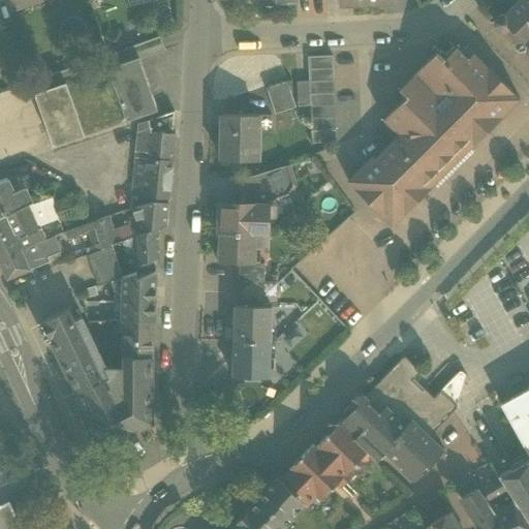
[(0,0),(0,13),(41,0),(0,0)]
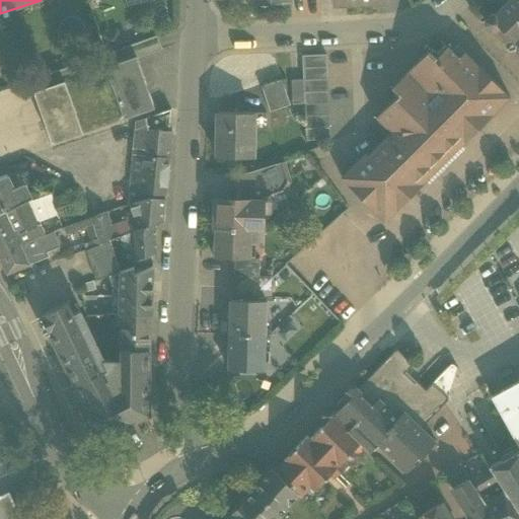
[(518,0),(511,0),(511,1),(496,16),(495,16),(491,16),(486,21),(486,25),(491,31),(495,31),(496,30),(506,40),(505,46),(511,52),(516,51),(518,53),(518,0)]
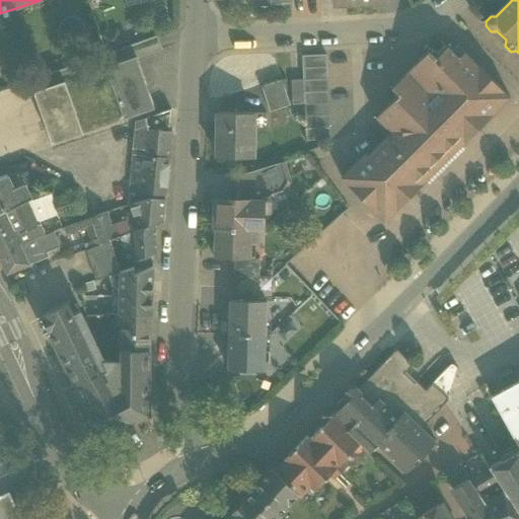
[(153,34),(132,42),(136,55),(157,47),(153,34)]
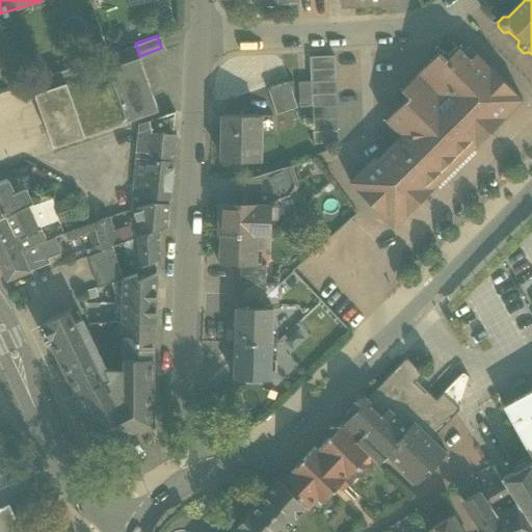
[(458,47),(447,59),(440,52),(401,89),(408,97),(386,121),(401,136),(377,159),(375,157),(349,183),(357,190),(356,190),(384,218),(394,228),(405,217),(408,214),(422,202),(421,202),(434,189),(433,188),(474,148),(475,148),(477,145),(478,145),(489,134),(489,133),(505,117),(505,116),(522,100),(516,94),(489,67),(489,68),(476,53),(471,59),(458,47)]
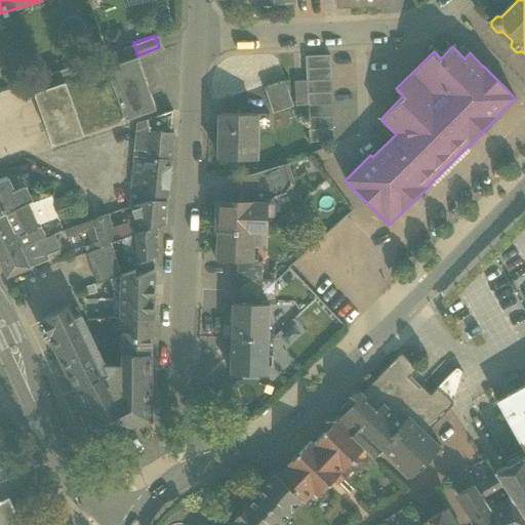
[(104,55),(81,64),(85,75),(108,68),(104,55)]
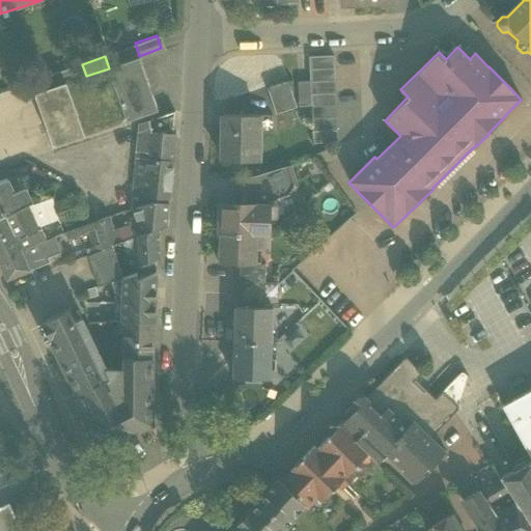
[(334,57),(309,58),(309,70),(334,68),(334,57)]
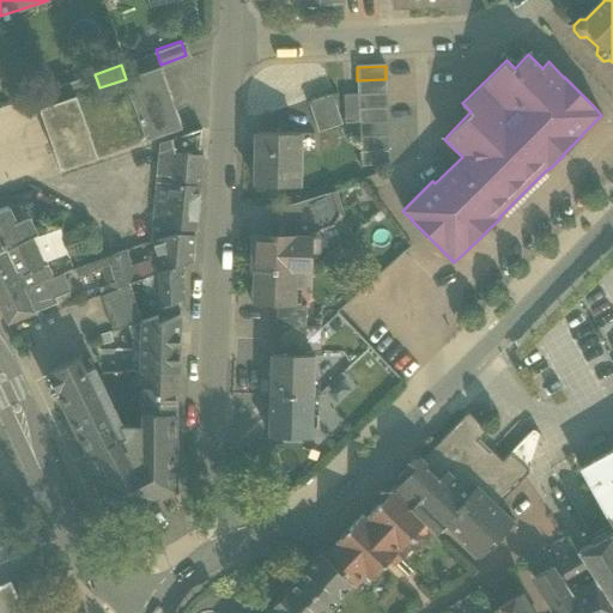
[(99,87),(40,108),(60,169),(181,128),(161,67),(126,79),(99,87)]
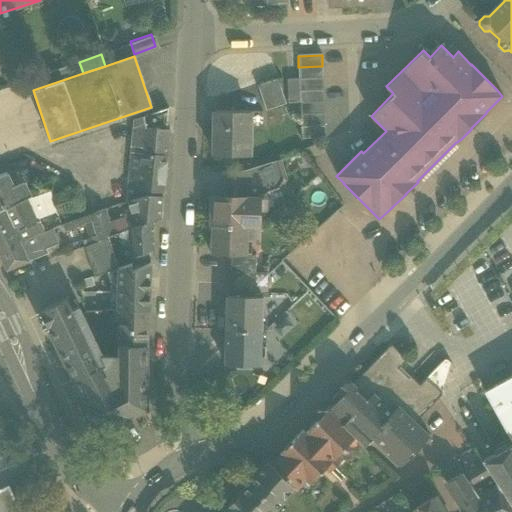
[(79,62),(30,80),(33,90),(83,73),(79,62)]
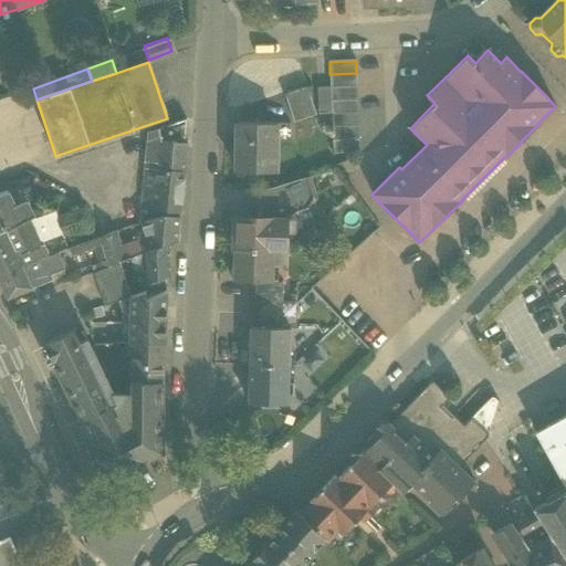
[(356,73),(329,74),(331,87),(357,86),(356,73)]
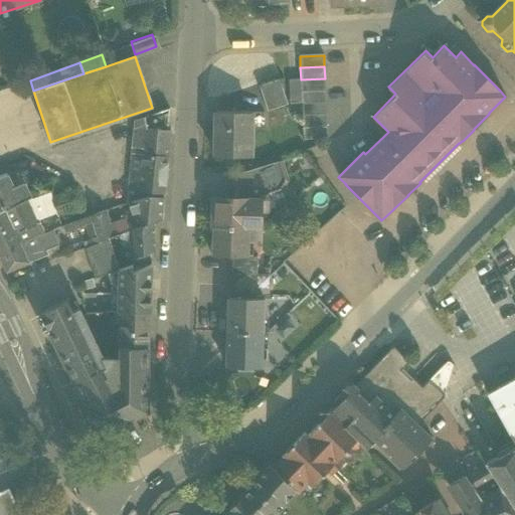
[(325,78),(301,79),(301,92),(325,91),(325,78)]
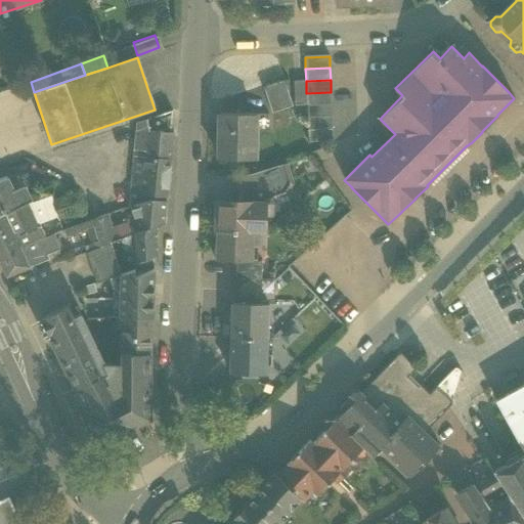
[(293,106),(284,81),(264,88),(272,113),(293,106)]
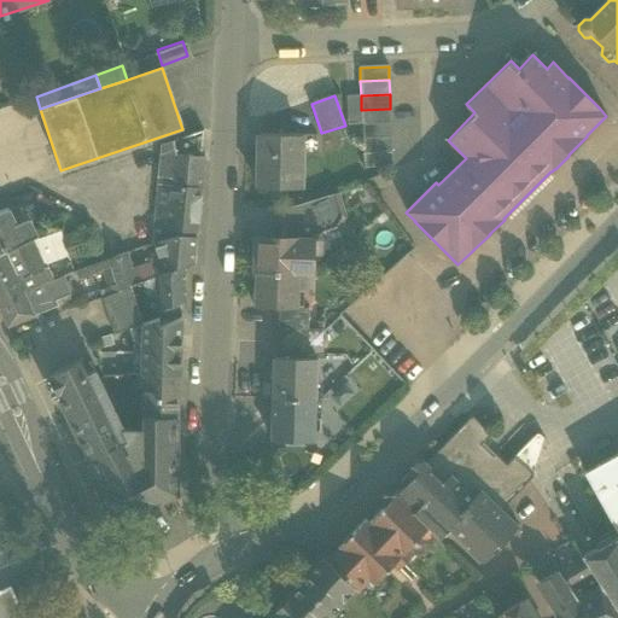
[(361,95),(347,97),(348,124),(362,124),(361,110),(361,95)]
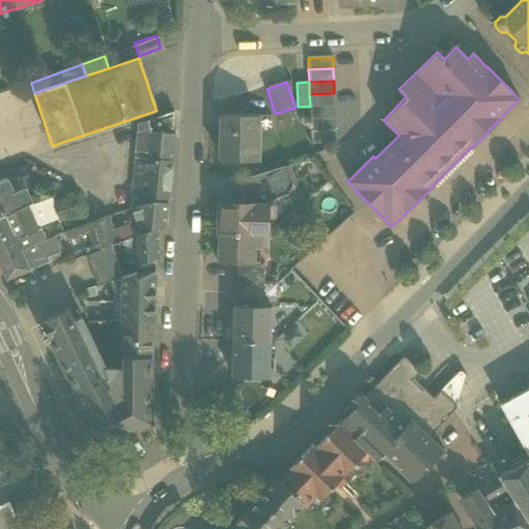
[(334,93),(309,94),(310,106),(335,105),(334,93)]
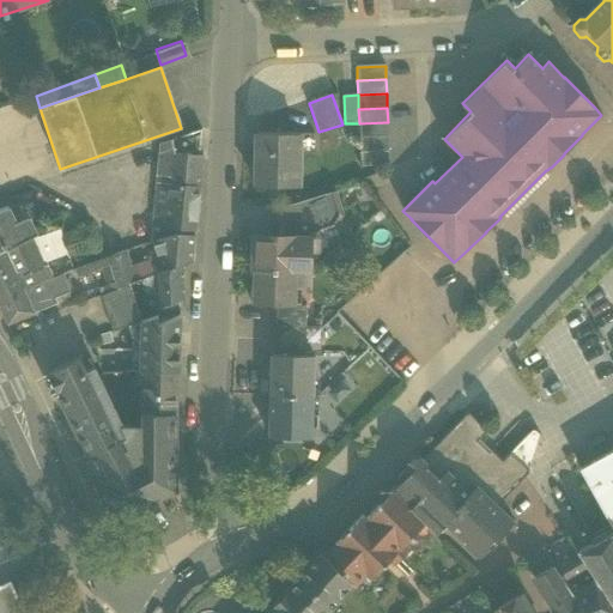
[(388,122),(359,123),(360,168),(389,167),(388,122)]
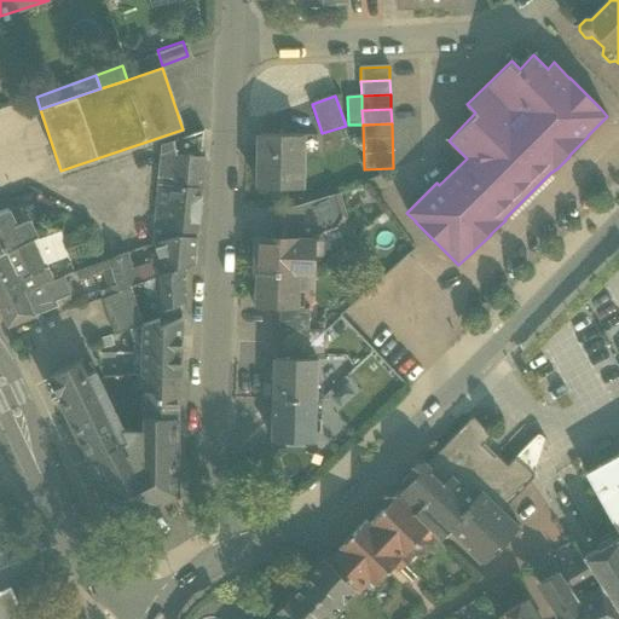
[(304,136),(260,134),(258,189),(301,190),(304,136)]
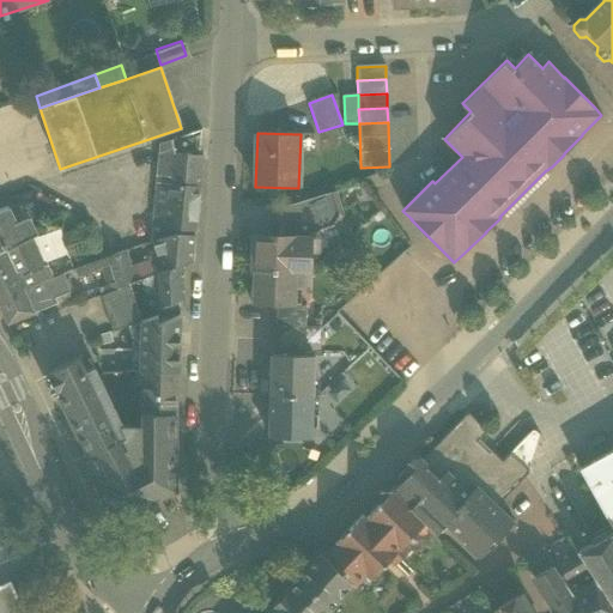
[(201,135),(161,150),(159,152),(171,153),(199,156),(201,135)]
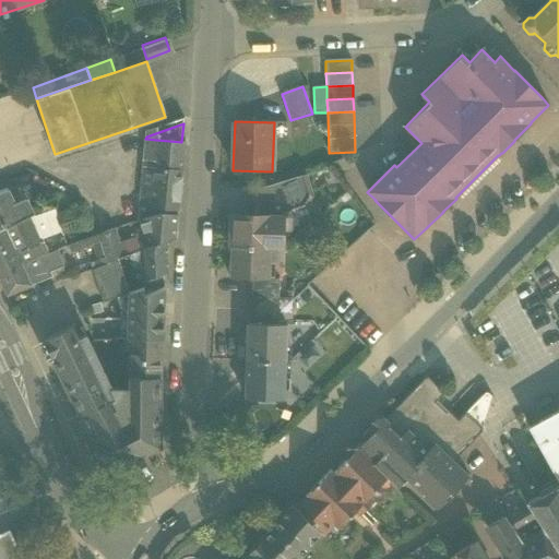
[(156,140),(145,139),(142,167),(154,169),(156,140)]
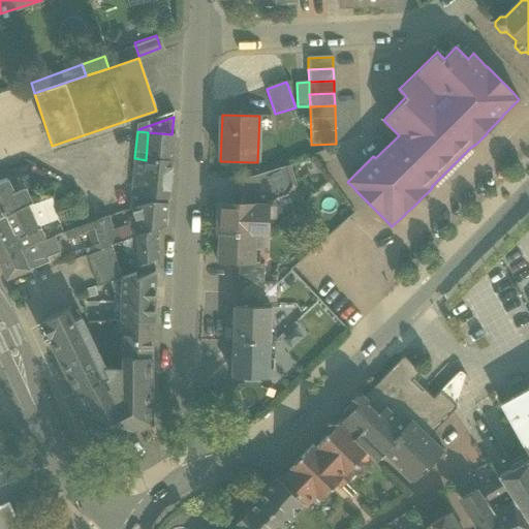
[(172,134),(148,132),(146,160),(173,162),(175,135),(172,134)]
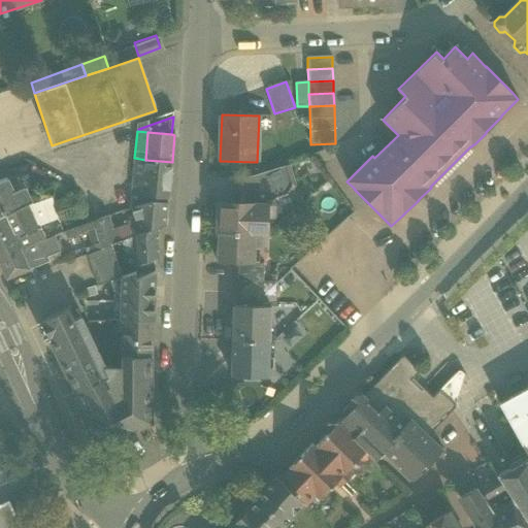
[(145,160),(134,158),(132,195),(168,198),(172,162),(145,160)]
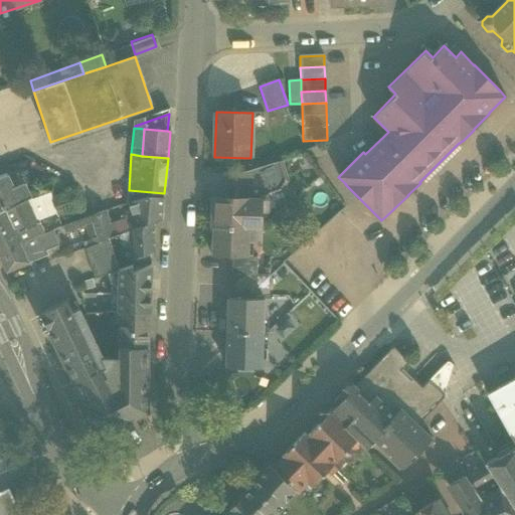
[(274,163),(235,175),(234,175),(237,199),(262,199),(262,201),(267,196),(270,193),(281,190),(274,163)]
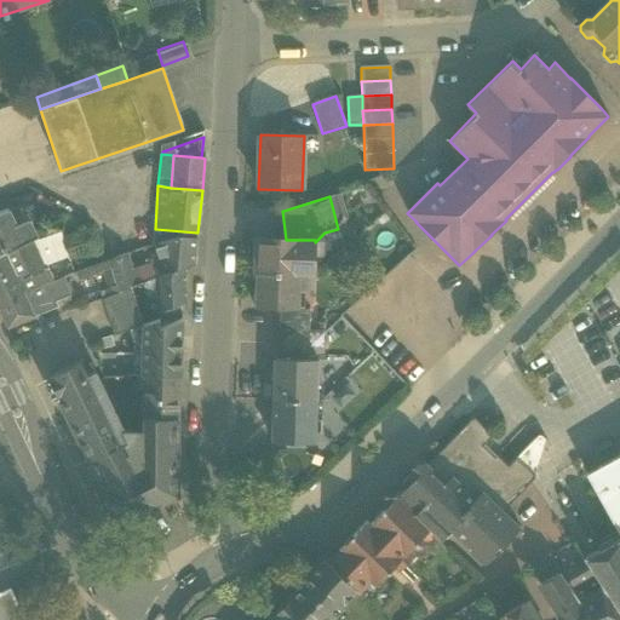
[(10,210),(0,213),(0,256),(6,254),(10,252),(17,248),(24,245),(35,241),(39,240),(29,220),(16,224),(10,210)]
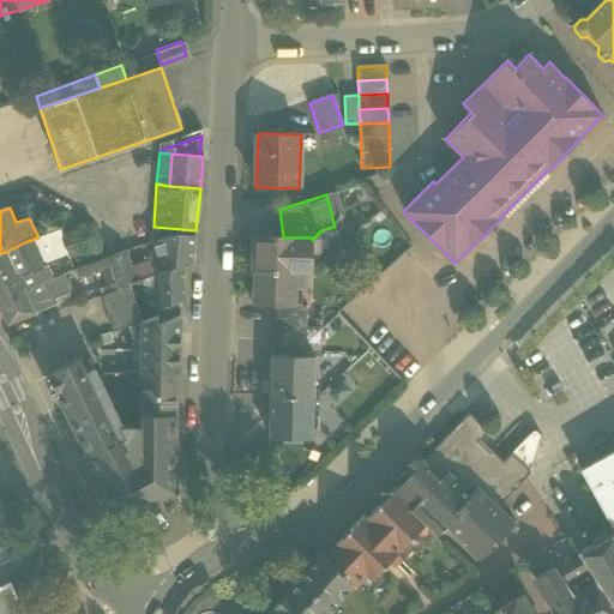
[(89,227),(67,234),(65,228),(59,230),(68,258),(96,250),(89,227)]
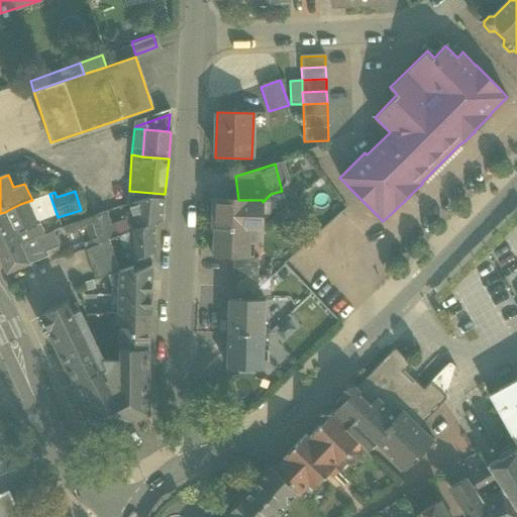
[(165,199),(148,197),(129,204),(138,229),(153,224),(163,220),(165,199)]
